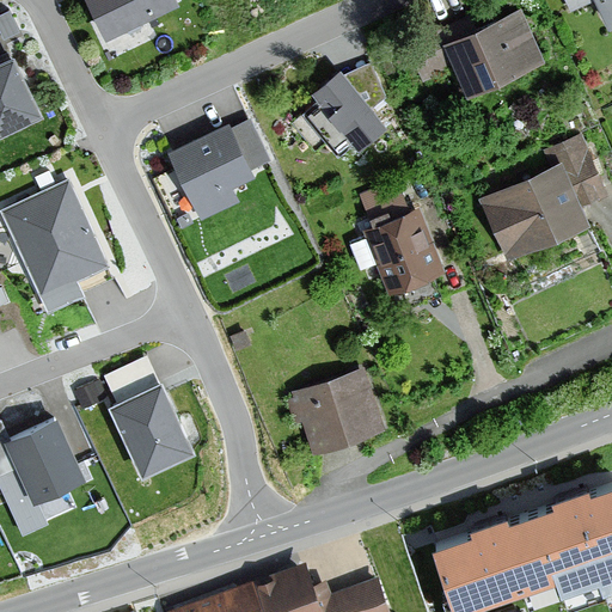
[(176,0),(87,0),(108,40),(178,5),(176,0)]
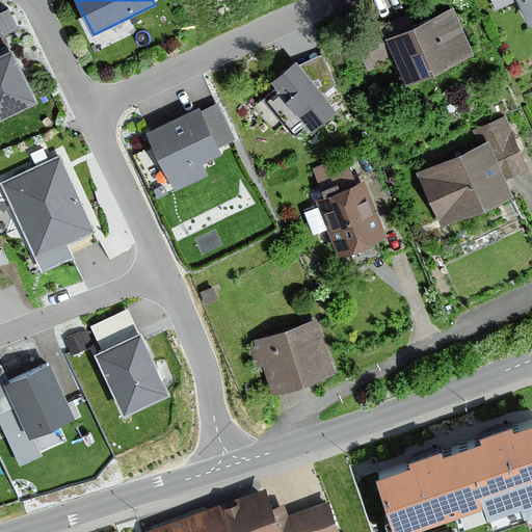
[(531,0),(516,0),(529,29),(531,27),(531,0)]
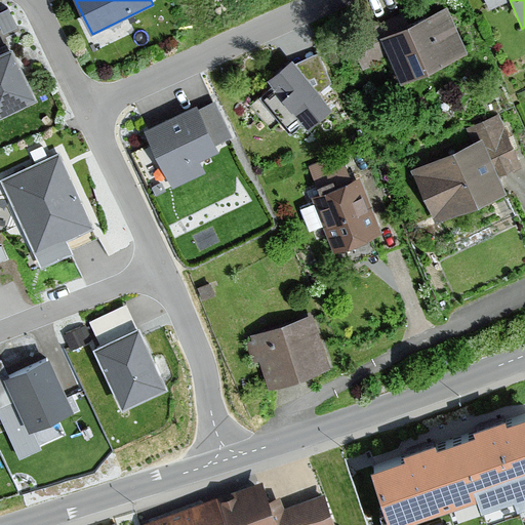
[(16,28),(7,9),(0,12),(0,28),(3,34),(16,28)]
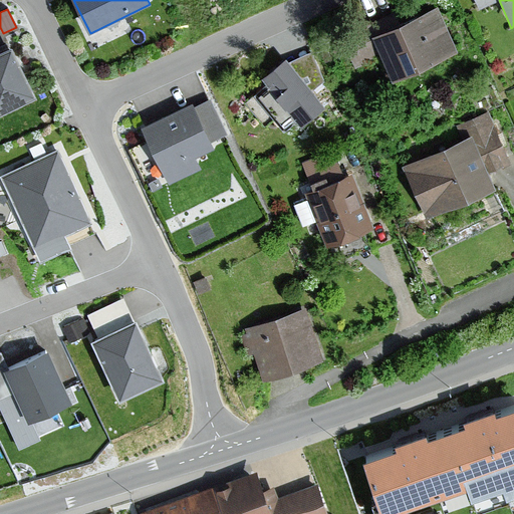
[(455,54),(435,9),(371,38),(392,82),(455,54)]
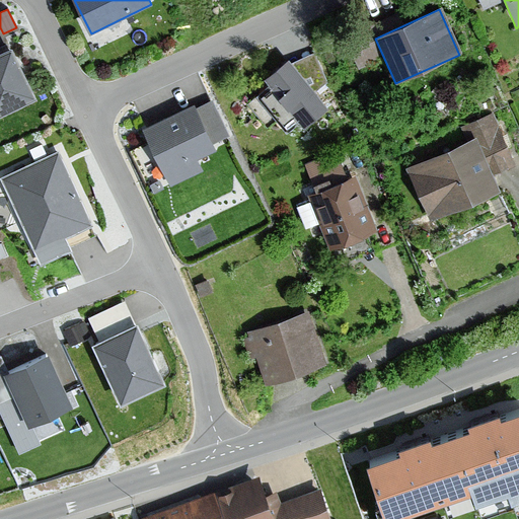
[(0,120),(39,100),(12,48),(0,54),(0,120)]
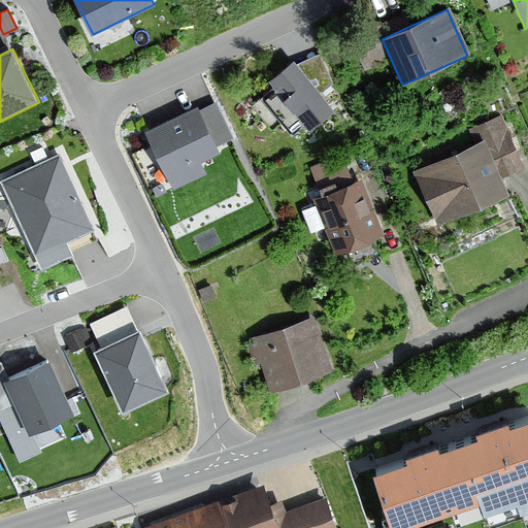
[(294,63),(268,84),(309,134),(335,113),(294,63)]
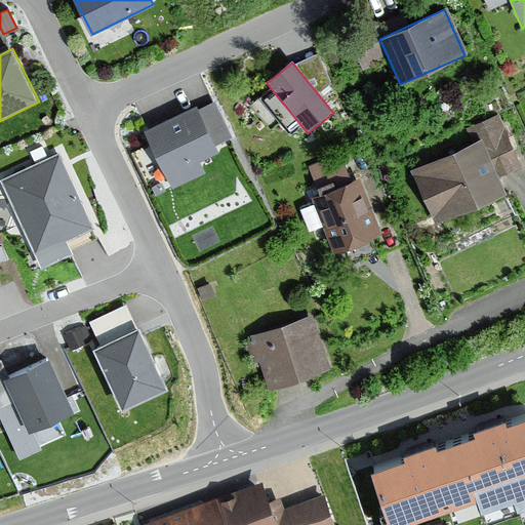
[(197,108),(145,132),(172,189),(205,172),(200,162),(219,153),(197,108)]
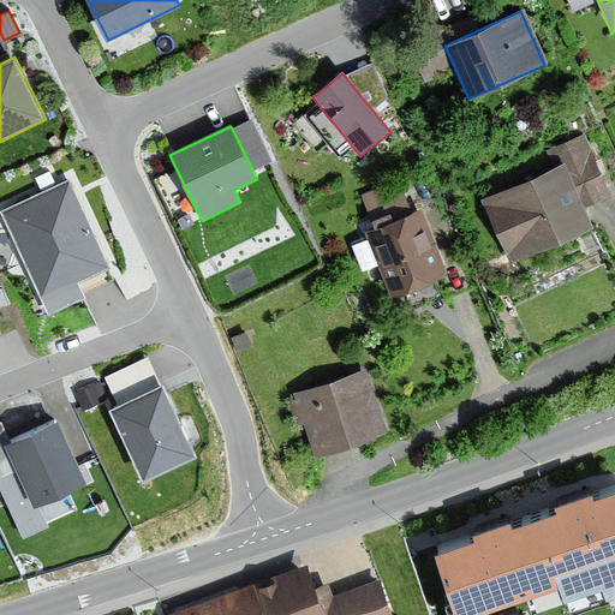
[(543,156),(550,174),(484,203),(512,264),(592,230),(583,208),(611,195),(586,137),(543,156)]
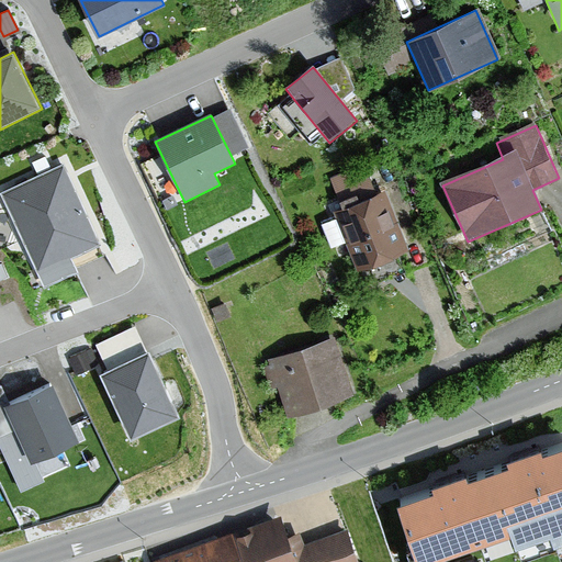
[(63,167),(1,195),(44,288),(78,272),(71,258),(98,245),(63,167)]
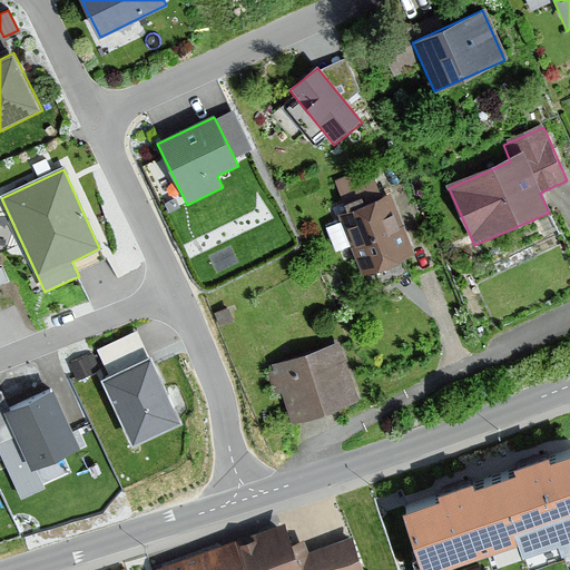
[(413,254),(390,198),(340,218),(363,274),(413,254)]
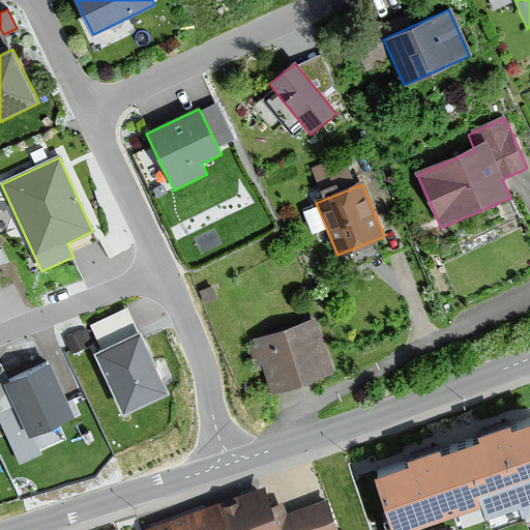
[(100,353),(94,355),(122,416),(169,394),(140,332),(137,334),(126,313),(89,330),(100,353)]
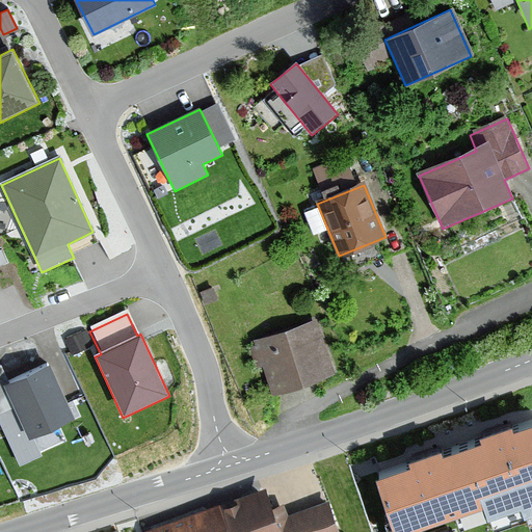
[(333,373),(315,321),(254,342),(255,346),(248,348),(255,369),(262,367),(271,394),(333,373)]
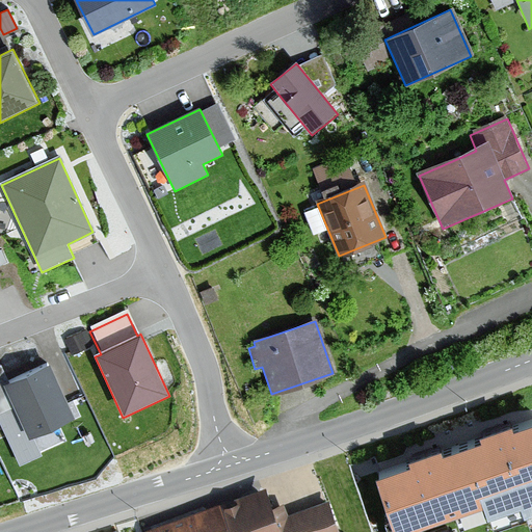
[(1,370),(0,371),(0,418),(15,411),(29,442),(75,421),(50,366),(8,386),(1,370)]
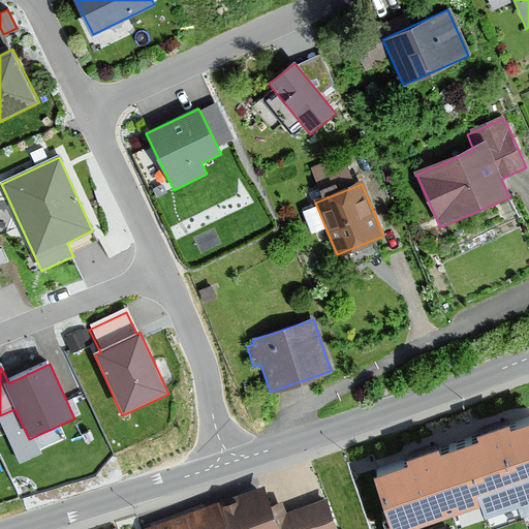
[(408,460),(375,471),(395,525),(484,493),(488,503),(522,491),(526,502),(528,500),(528,413),(511,419),(509,415),(472,429),(474,434),(441,446),(440,442),(406,455),(408,460)]
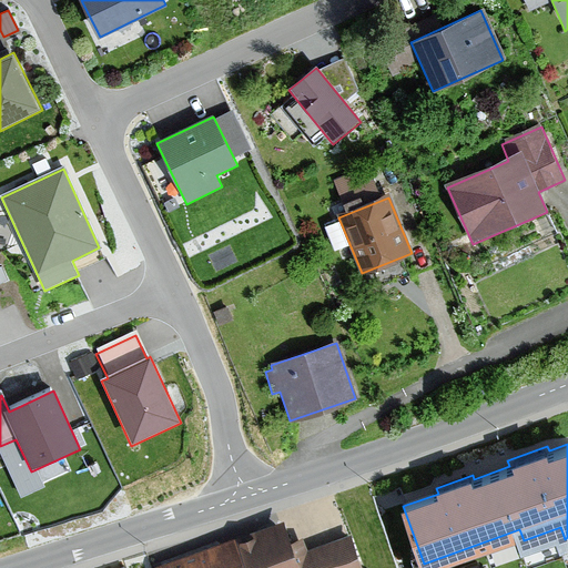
[(282,523),(159,567),(361,567),(348,536),(306,553),(301,539),(290,544),(282,523)]
